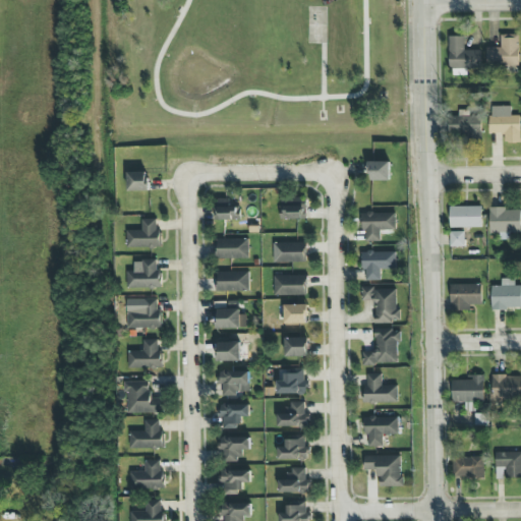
[(518,34),(501,35),(501,47),(485,47),(486,65),(518,65),(518,34)]
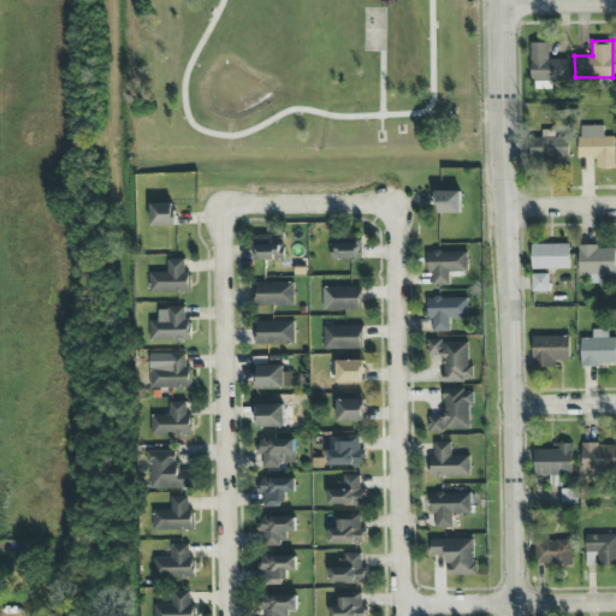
[(568,81),(568,59),(549,59),(549,42),(531,42),(532,89),(551,89),(551,81),(568,81)]
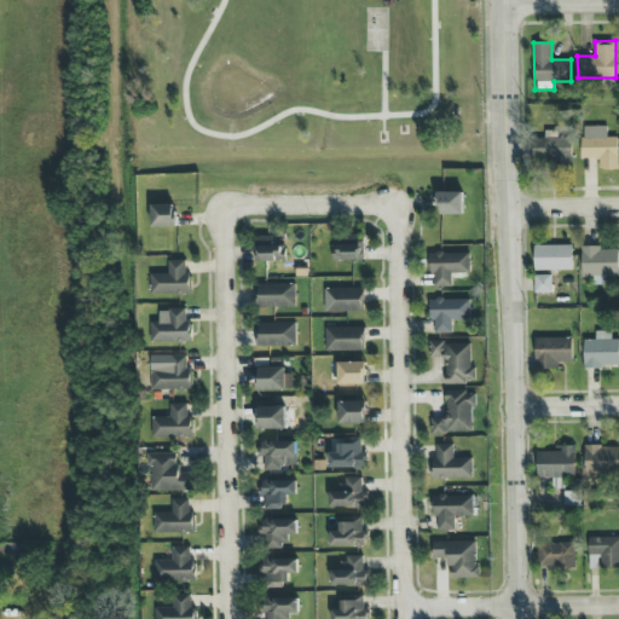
[(617,137),(607,137),(607,126),(582,126),(583,158),(597,157),(599,167),(617,167),(617,137)]
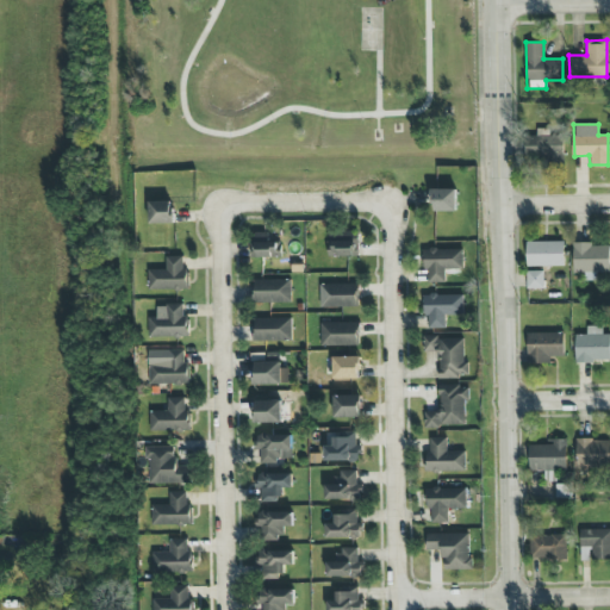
[(564,149),(533,139),(529,153),(559,162),(564,149)]
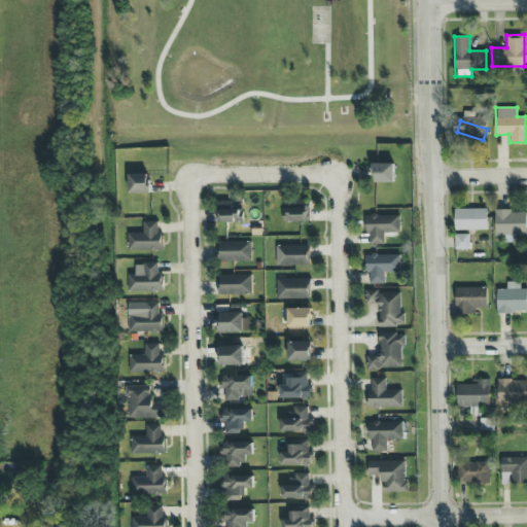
[(373,182),(394,182),(393,163),(373,163),(373,182)]
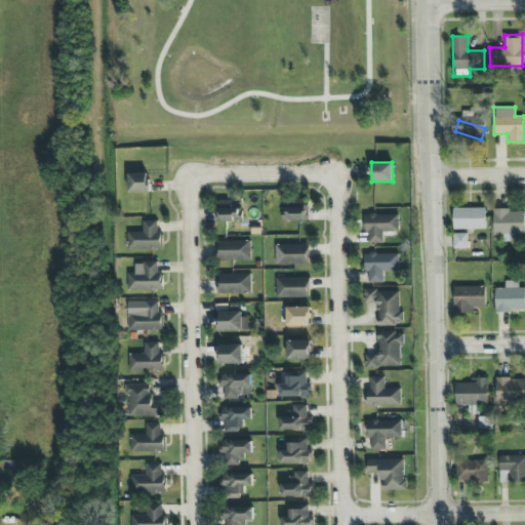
[(128,192),(149,192),(149,172),(128,172),(128,192)]
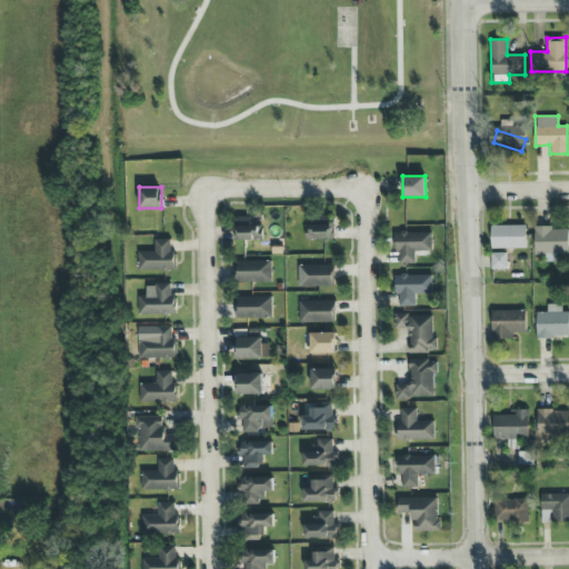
[(235,239),(261,239),(261,225),(252,225),(252,216),(235,217),(235,239)]
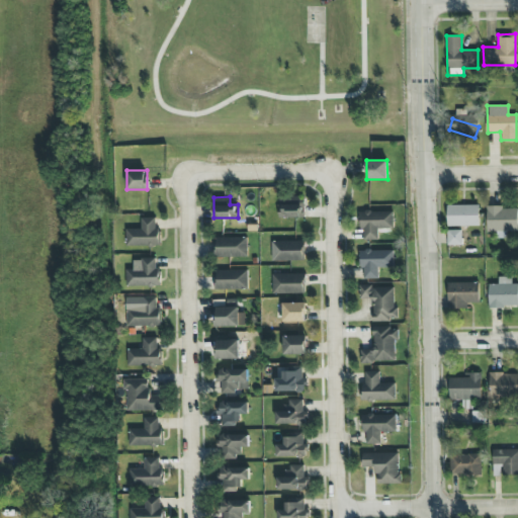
[(304,218),(304,197),(278,197),(278,217),(304,218)]
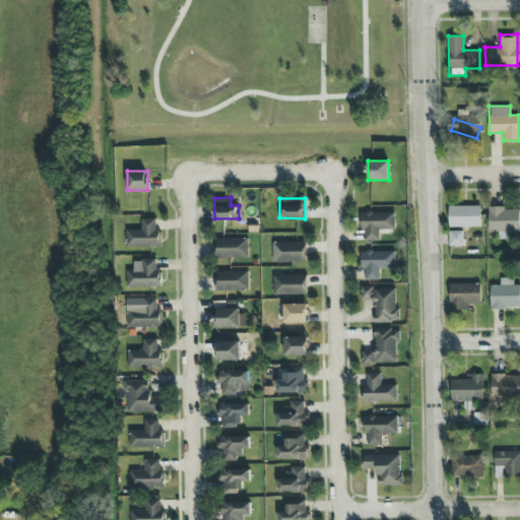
[(449,226),(480,225),(480,205),(448,205),(449,226)]
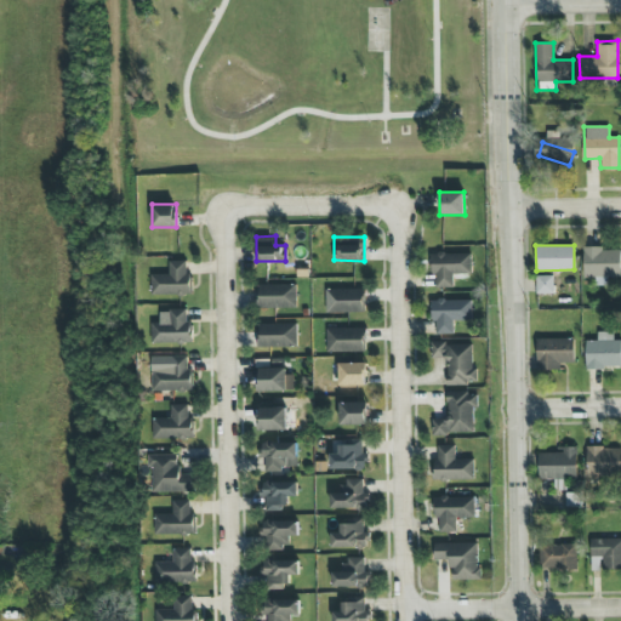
[(620,248),(582,248),(584,278),(596,278),(596,285),(607,285),(607,277),(620,277),(620,248)]
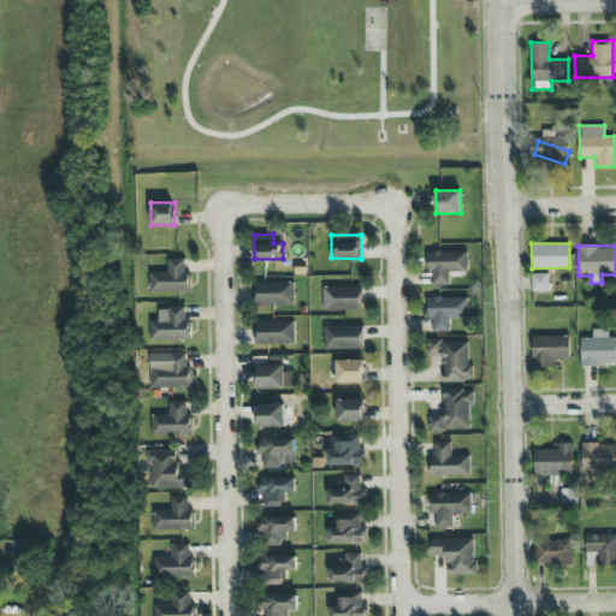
[(467,250),(428,252),(428,284),(449,284),(449,272),(467,271),(467,250)]
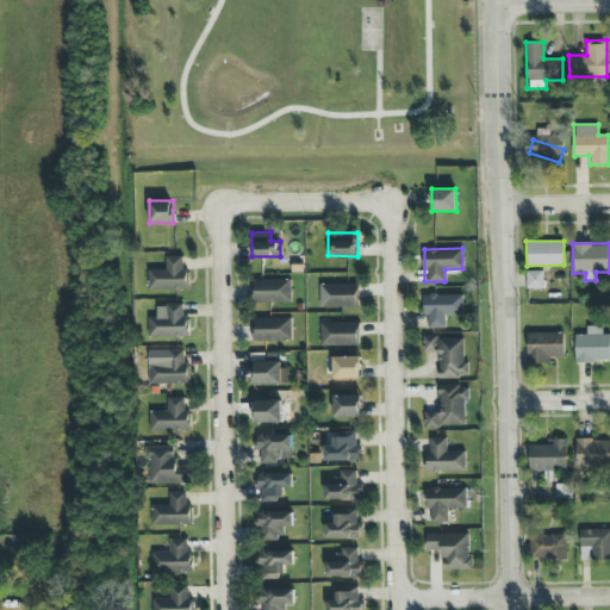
[(185,255),(166,256),(166,268),(148,269),(149,290),(186,288),(185,255)]
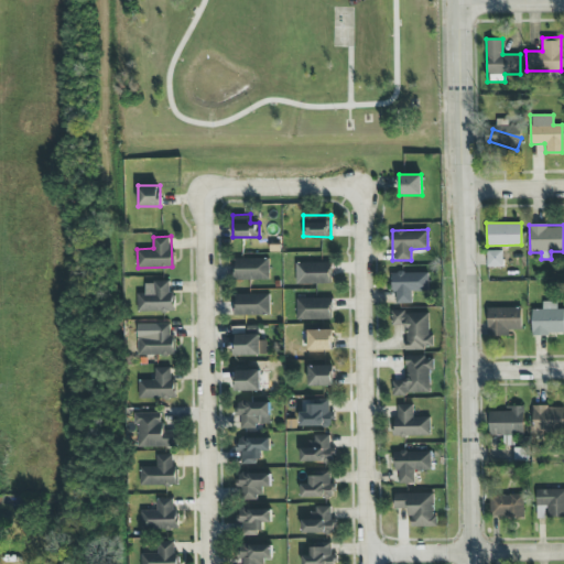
[(502,250),(487,250),(487,267),(502,266),(502,250)]
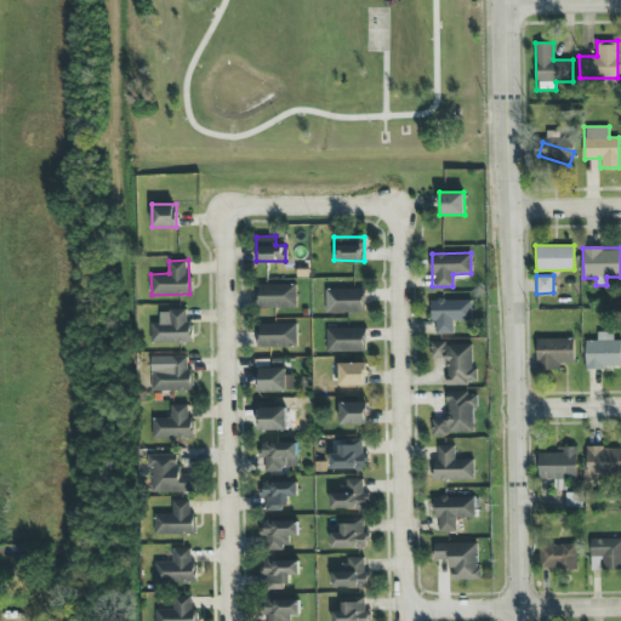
[(257,284),(258,307),(296,307),(296,284),(257,284)]
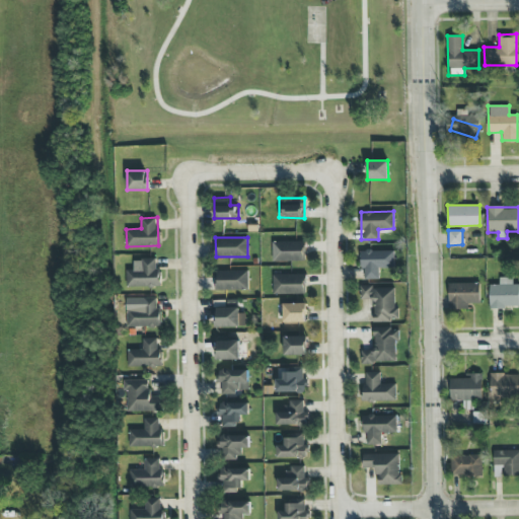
[(272,261),(304,261),(303,240),(272,241),(272,261)]
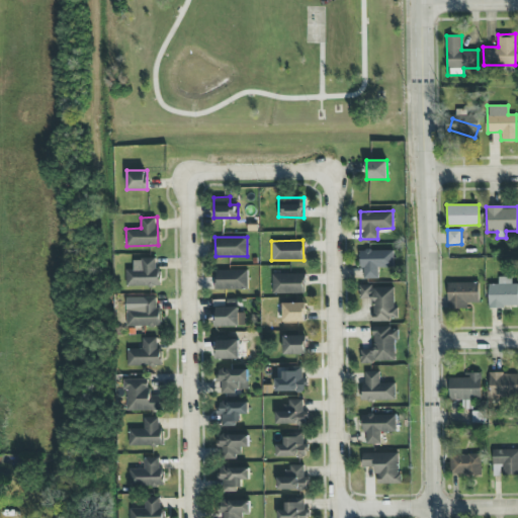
[(394,250),(359,250),(359,267),(363,267),(363,278),(377,278),(377,267),(394,267),(394,250)]
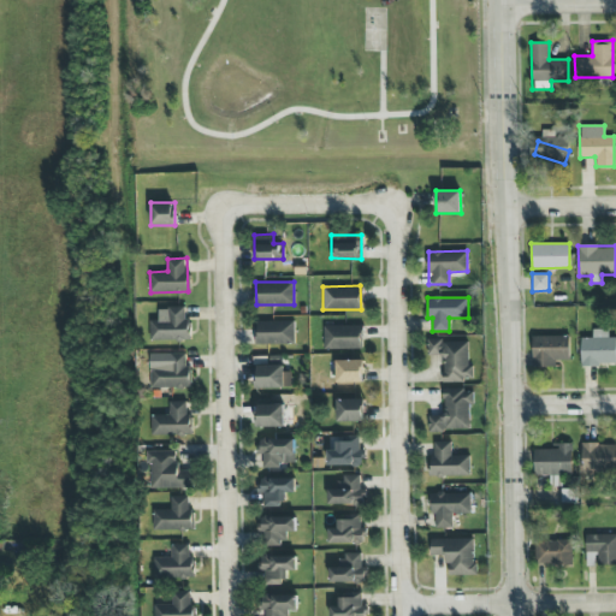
[(149,320),(149,341),(188,339),(188,307),(158,308),(158,319),(149,320)]
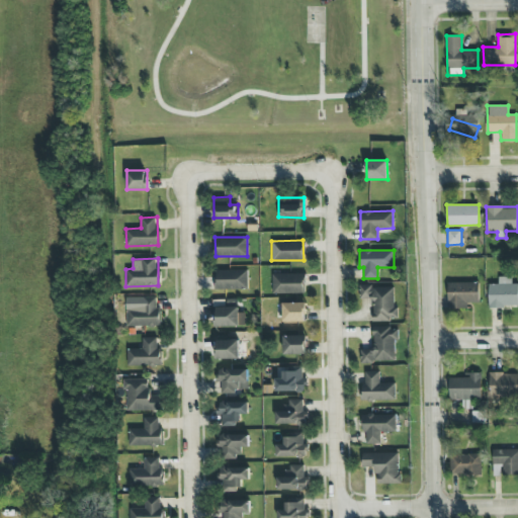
[(247,269),(214,269),(216,289),(248,289),(247,269)]
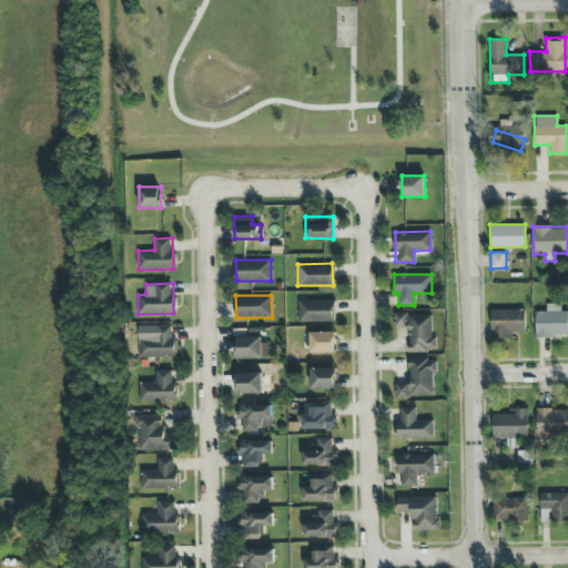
[(334,301),(297,300),(297,321),(333,322),(334,301)]
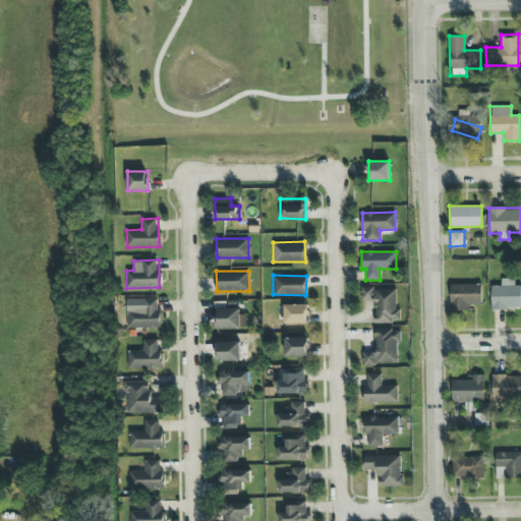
[(520,308),(520,285),(514,285),(514,279),(501,279),(501,285),(490,285),(491,309),(520,308)]
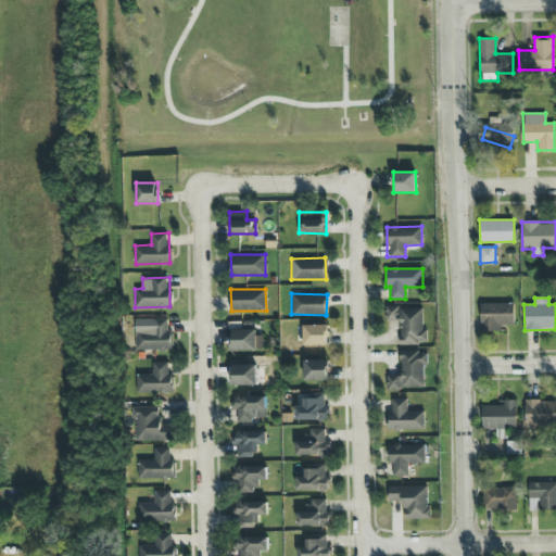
[(480,303),(480,330),(501,330),(501,325),(514,326),(514,303),(480,303)]
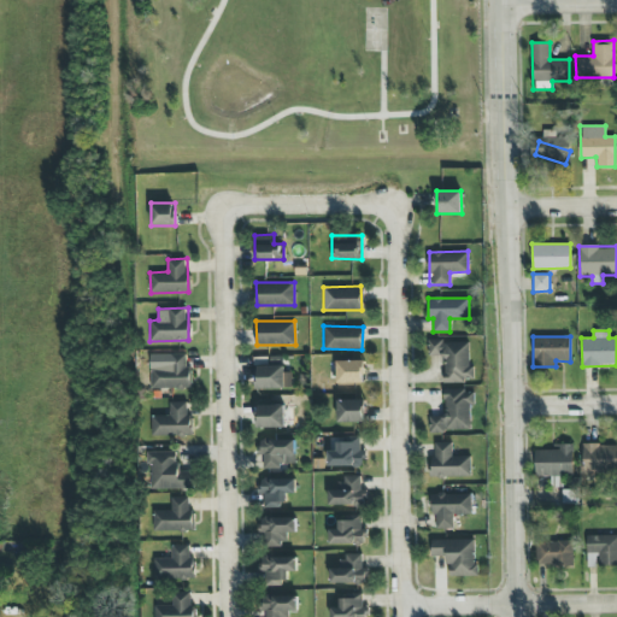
[(428,356),(441,356),(442,382),(471,381),(470,340),(428,341),(428,356)]
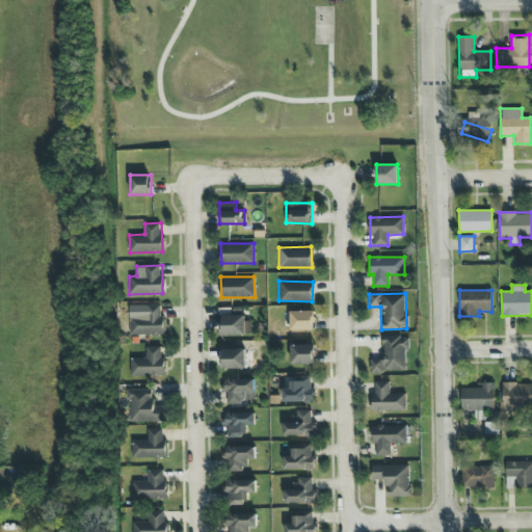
[(130,335),(162,334),(162,304),(129,306),(130,335)]
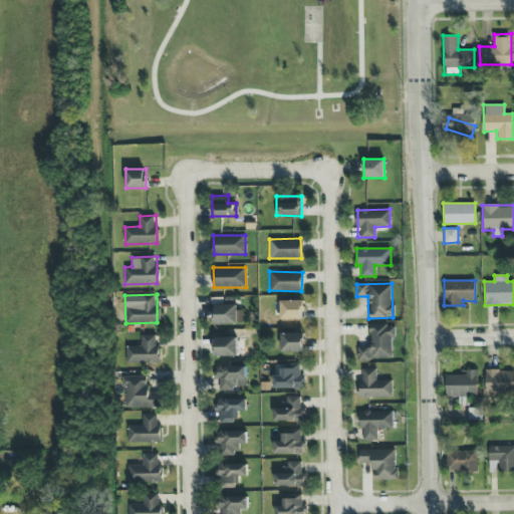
[(280,300),(280,319),(303,319),(302,300),(280,300)]
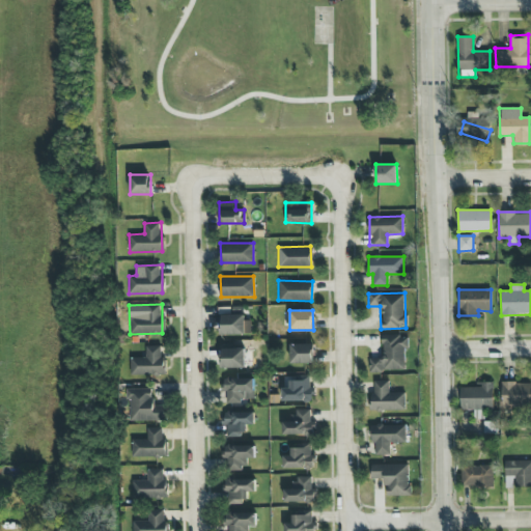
[(251,334),(250,315),(221,316),(221,334),(251,334)]
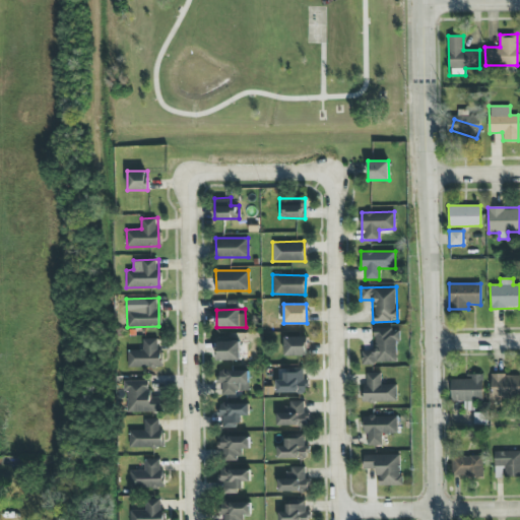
[(362,349),(362,363),(396,363),(396,340),(399,340),(399,327),(374,328),(375,349),(362,349)]
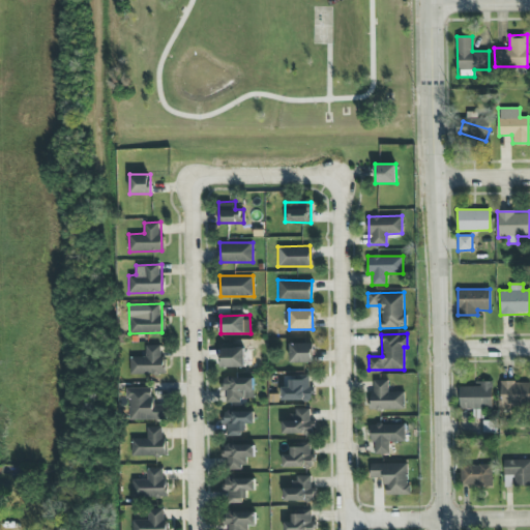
[(289,344),(290,362),(313,361),(312,343),(289,344)]
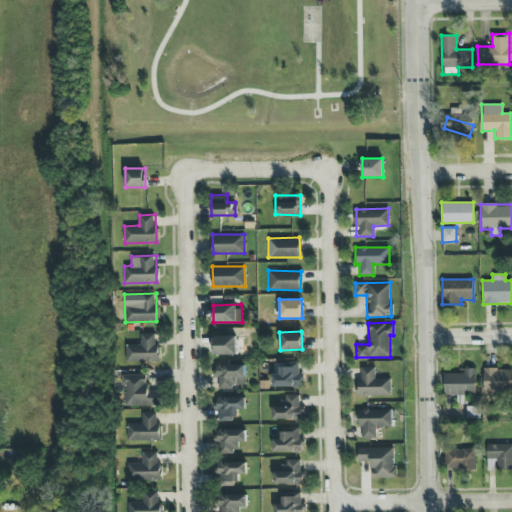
[(126,361),(158,360),(157,333),(140,333),(141,344),(125,345),(126,361)]
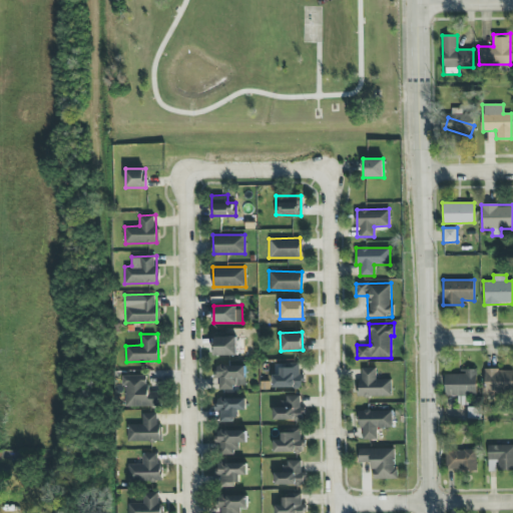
[(242,354),(241,336),(213,337),(214,355),(242,354)]
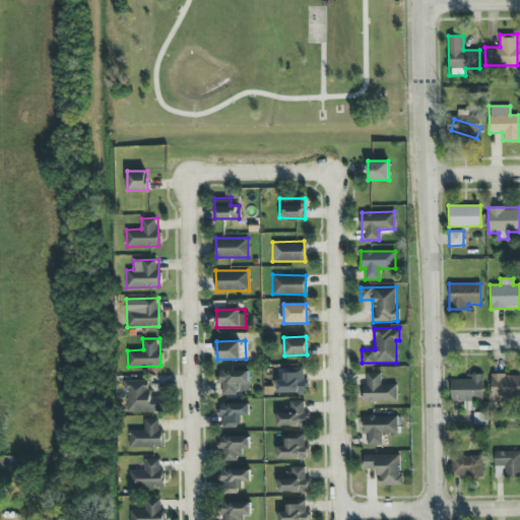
[(276,393),(306,392),(306,379),(304,379),(303,368),(282,368),(282,379),(276,379),(276,393)]
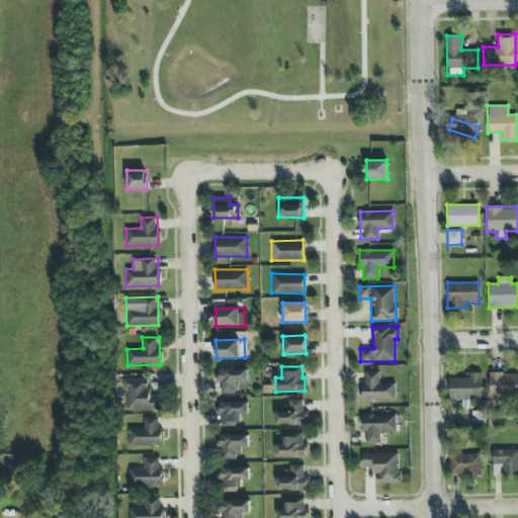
[(236,393),(236,389),(248,389),(247,368),(217,368),(217,394),(236,393)]
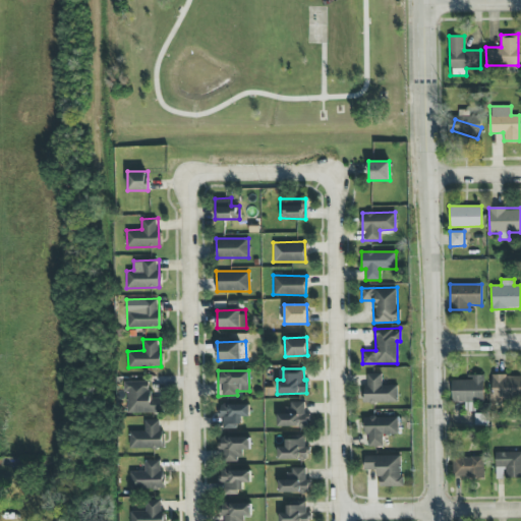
[(398,401),(397,385),(382,385),(382,373),(364,373),(365,402),(398,401)]
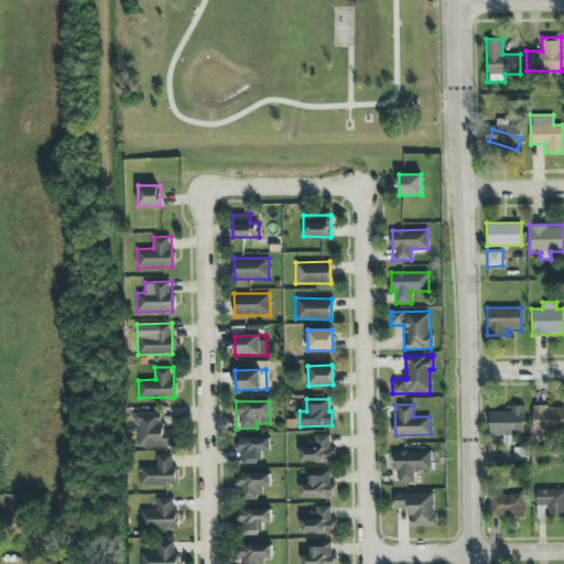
[(523,405),(508,405),(508,411),(489,410),(489,434),(523,435),(523,405)]
